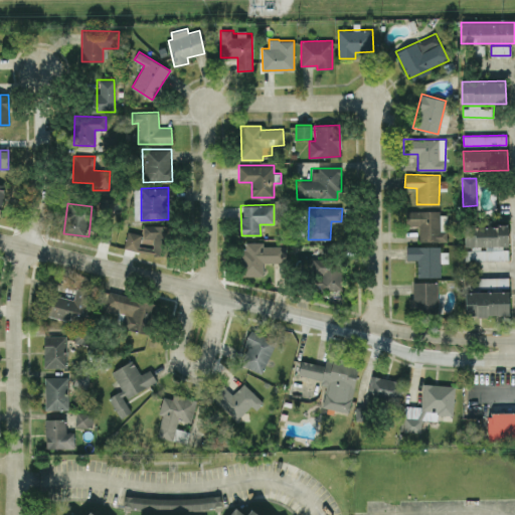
[(165,252),(165,225),(143,224),(143,237),(153,237),(153,251),(165,252)]
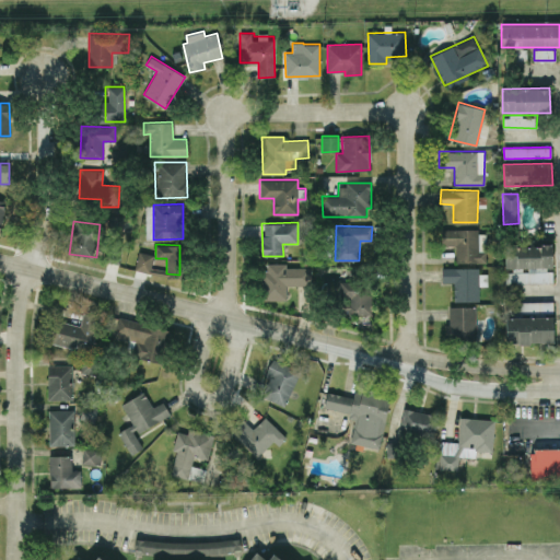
[(552,282),(552,244),(504,244),(504,270),(505,283),(552,282)]
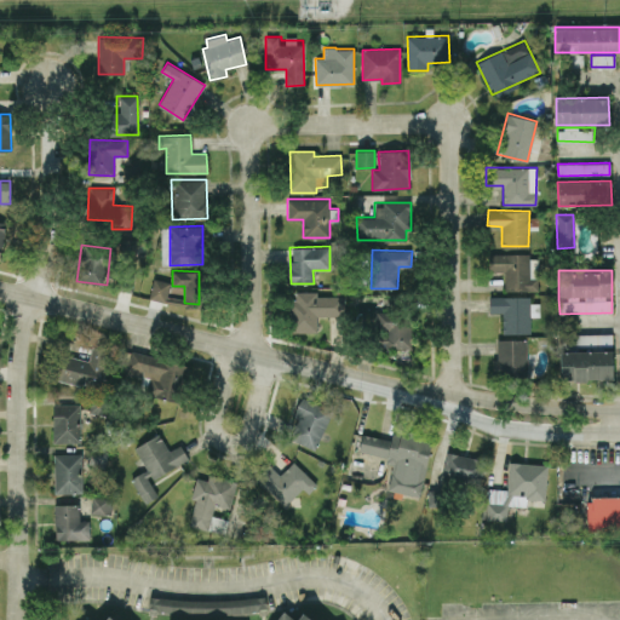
[(165,302),(170,282),(154,277),(149,298),(165,302)]
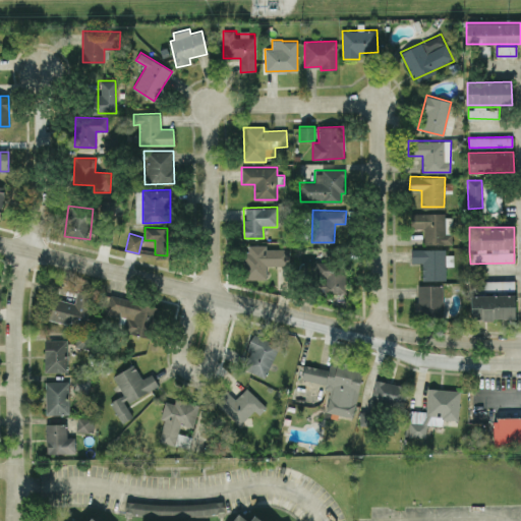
[(267,278),(267,266),(289,265),(288,248),(266,248),(266,244),(245,244),(246,279),(267,278)]
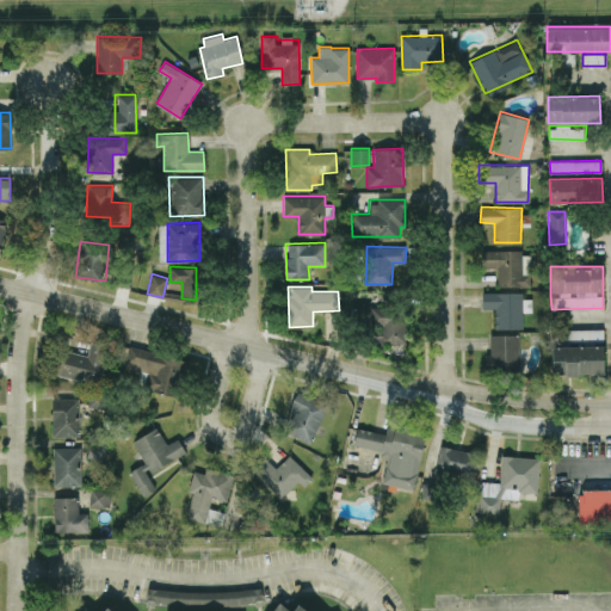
[(523,327),(522,310),(530,310),(530,298),(522,298),(522,291),(481,292),(482,308),(494,308),(494,328),(523,327)]
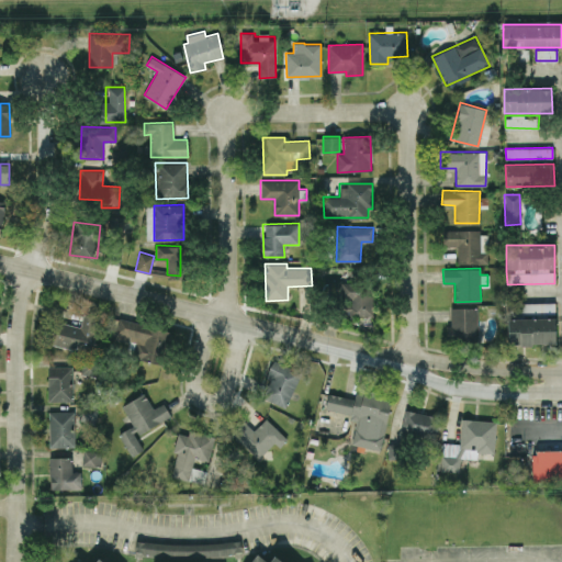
[(372,314),(372,282),(339,282),(339,313),(372,314)]
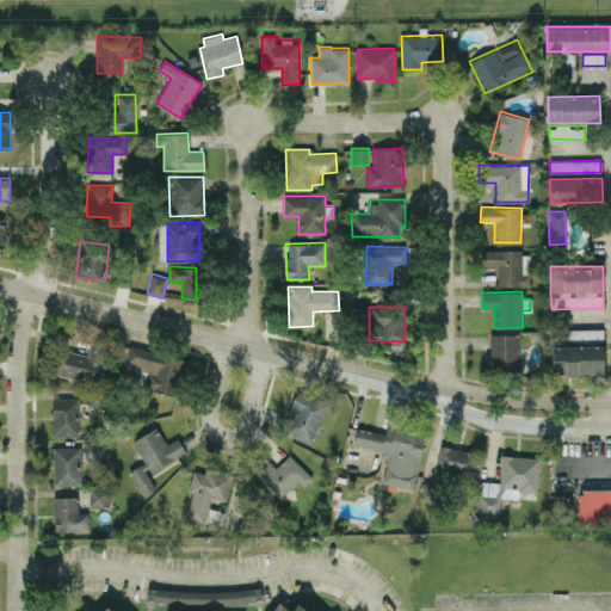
[(603,328),(551,329),(551,340),(603,339),(603,328)]
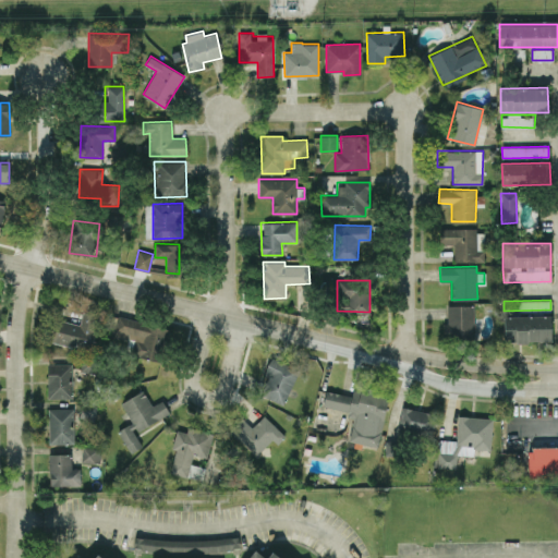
[(447,305),(448,324),(443,324),(444,338),(474,337),(474,305),(447,305)]
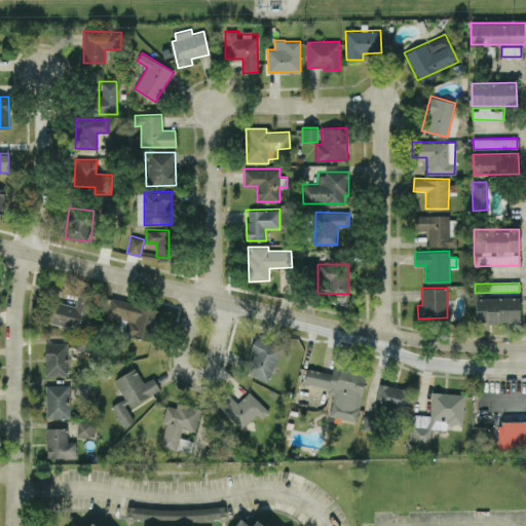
[(51,300),(47,322),(86,331),(94,297),(78,294),(75,305),(51,300)]
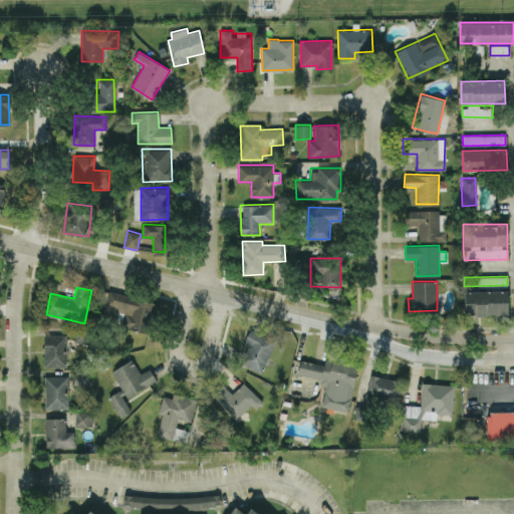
[(464,291),(508,290),(508,313),(487,313),(487,315),(476,316),(476,313),(465,314),(464,291)]
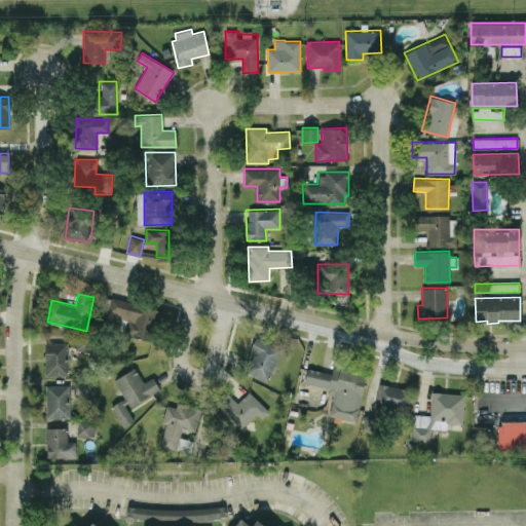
[(152,340),(158,307),(107,298),(105,315),(127,320),(124,335),(152,340)]
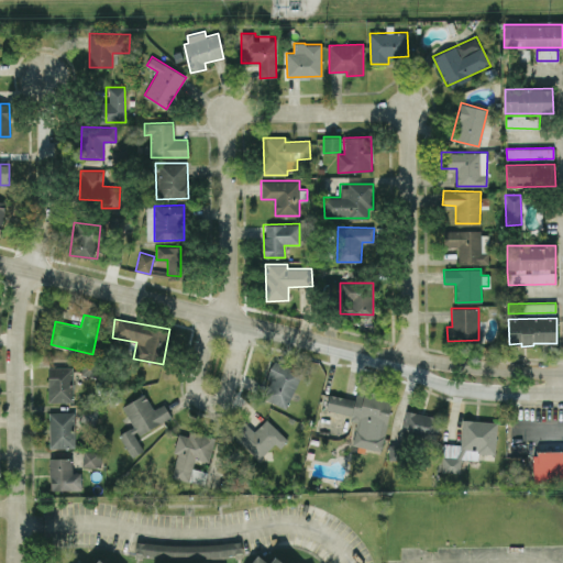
[(81,375),(98,376),(99,361),(81,361),(81,375)]
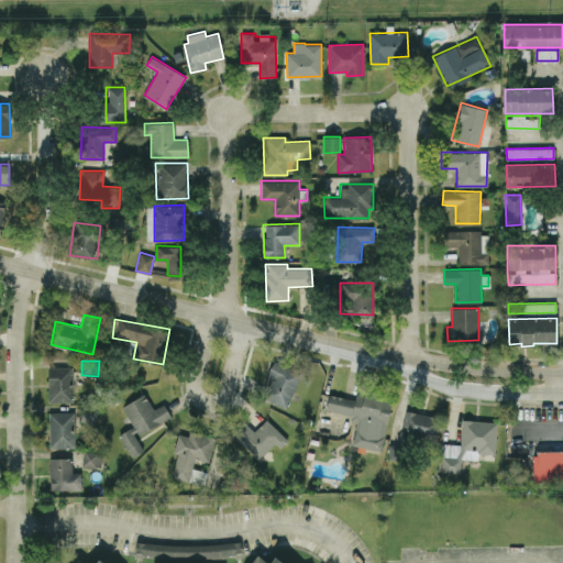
[(263,397),(271,379),(266,377),(275,361),(301,374),(286,408),(263,397)]
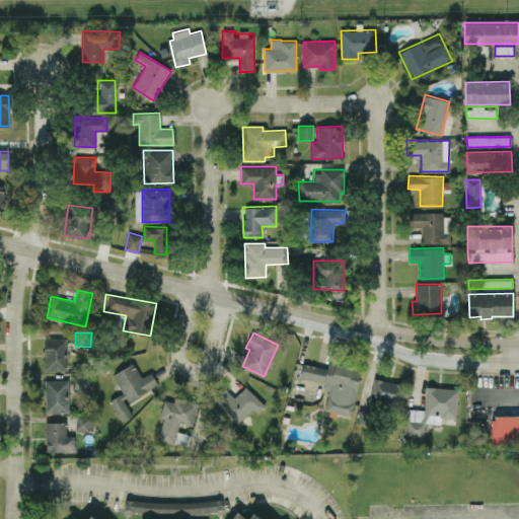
[(45,370),(67,370),(67,338),(44,338),(45,370)]
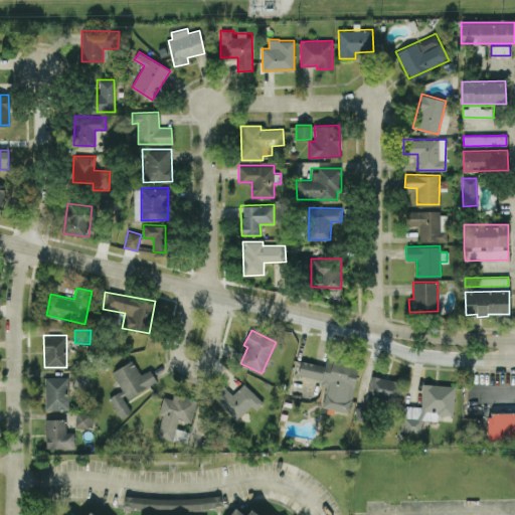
[(322,406),(348,412),(359,363),(326,356),(324,365),(301,360),(297,375),(327,382),(322,406)]
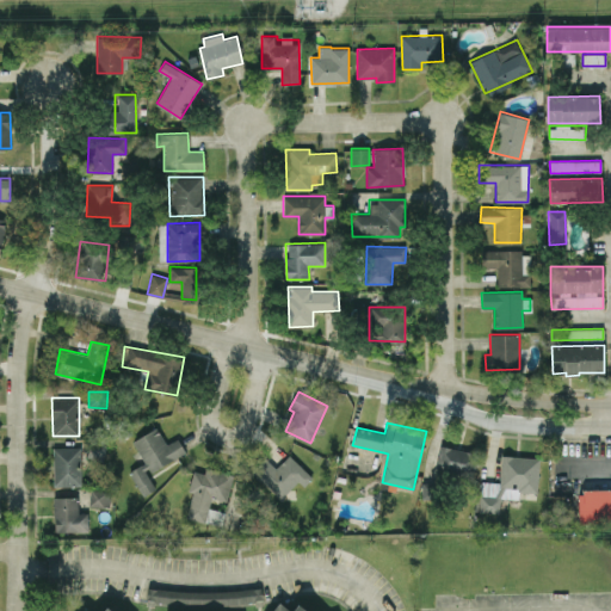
[(133,440),(144,462),(129,470),(142,495),(155,488),(148,473),(185,452),(177,438),(166,444),(156,427),(133,440)]
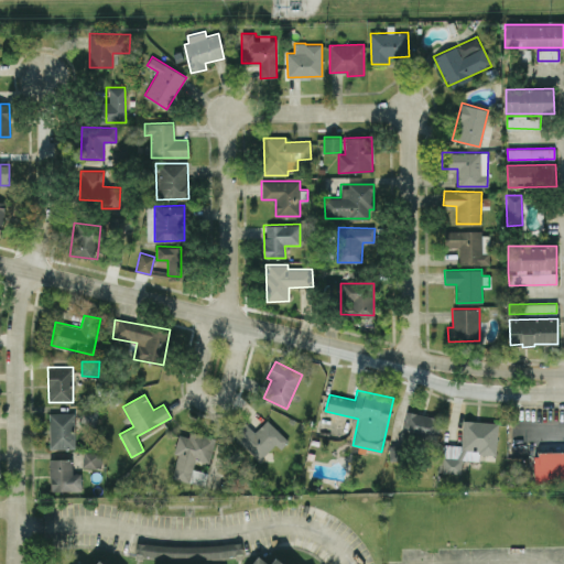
[(435,443),(441,418),(407,410),(401,435),(435,443)]
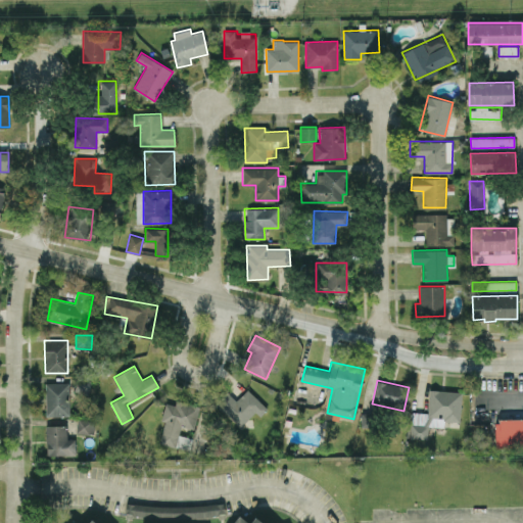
[(68,383),(45,383),(45,416),(68,416),(68,383)]
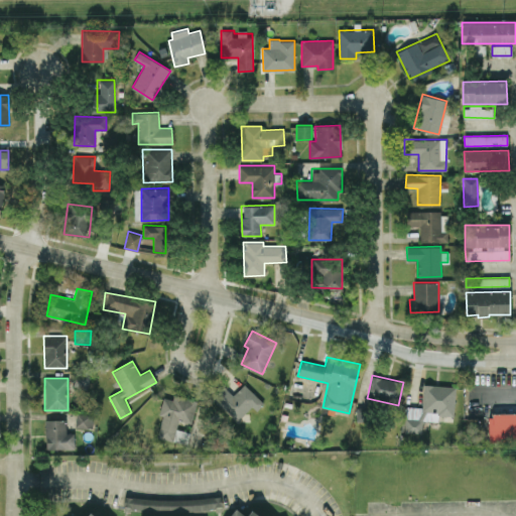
[(224,387),(233,395),(244,384),(264,403),(257,410),(252,405),(237,421),(213,398),(224,387)]
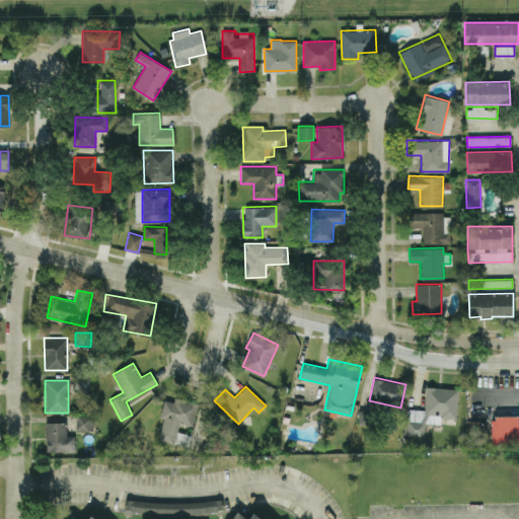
[(456,418),(458,388),(426,386),(425,410),(409,409),(408,435),(424,436),(425,423),(440,424),(441,418),(456,418)]
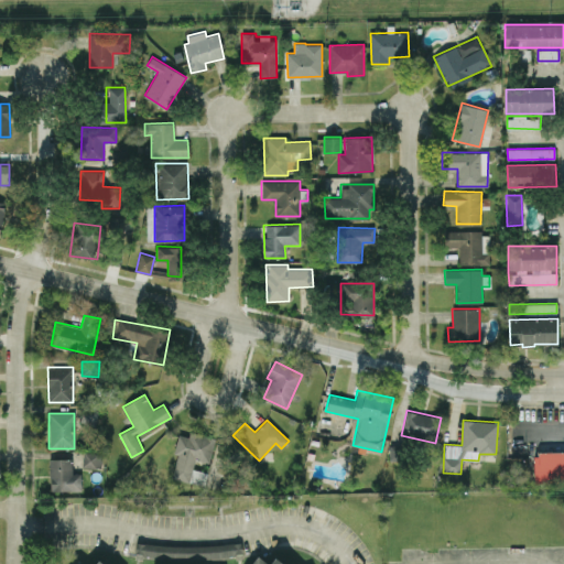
[(308,452),(315,454),(313,461),(306,458),(308,452)]
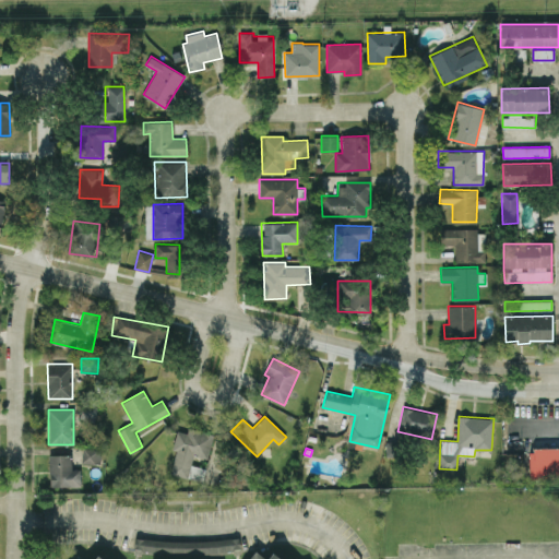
[(530,478),(558,478),(558,448),(533,448),(533,452),(530,452),(530,478)]
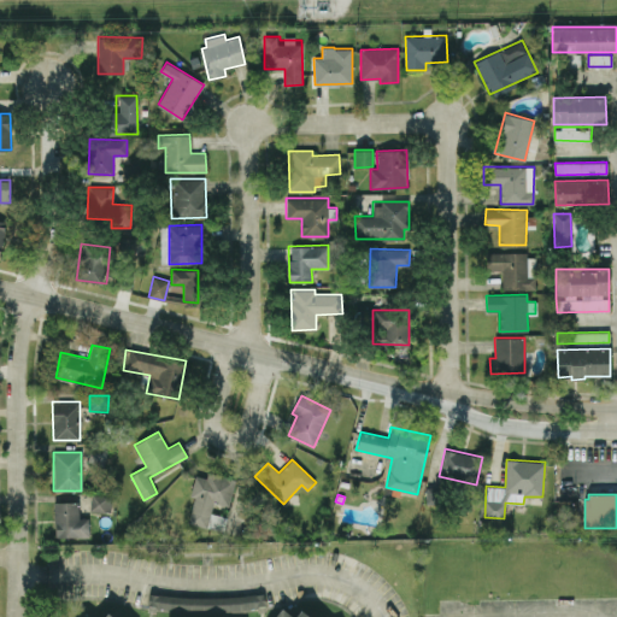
[(90,511),(111,511),(111,495),(90,495),(90,511)]
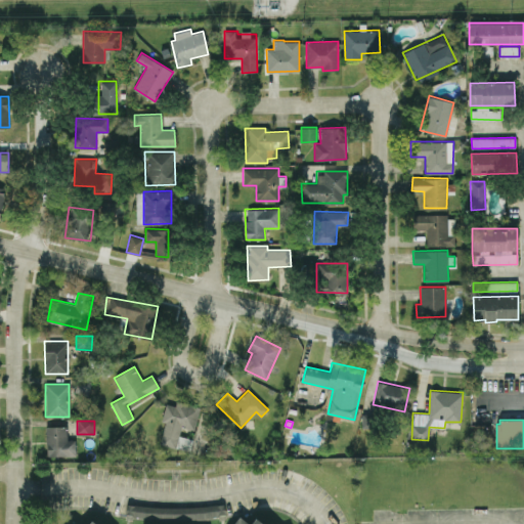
[(67,426),(45,427),(46,456),(75,455),(75,439),(67,439),(67,426)]
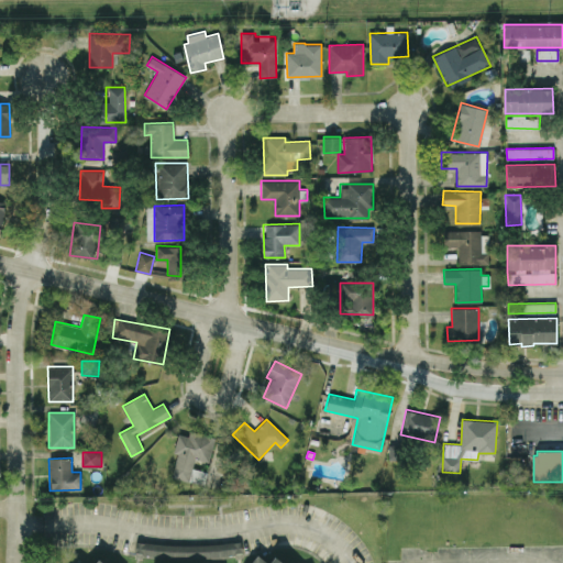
[(135,542),(135,554),(241,558),(241,544),(135,542)]
